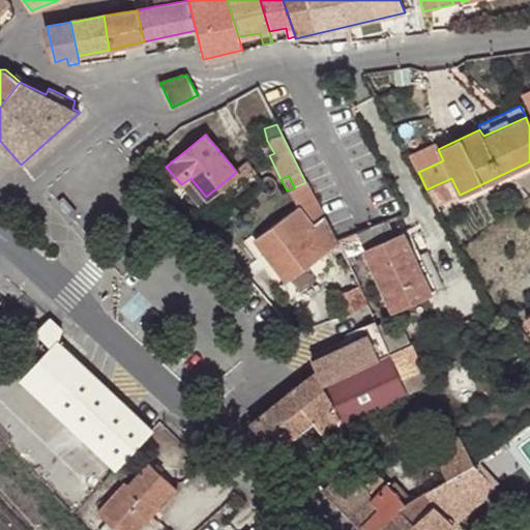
[(190,178),(181,184),(198,204),(206,197),(190,178)]
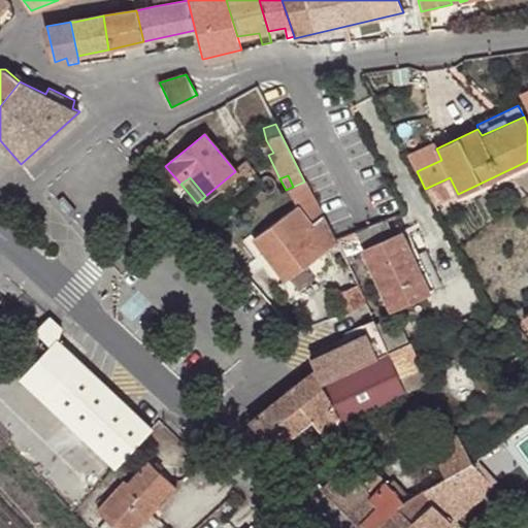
[(61,194),(55,200),(68,215),(74,209),(61,194)]
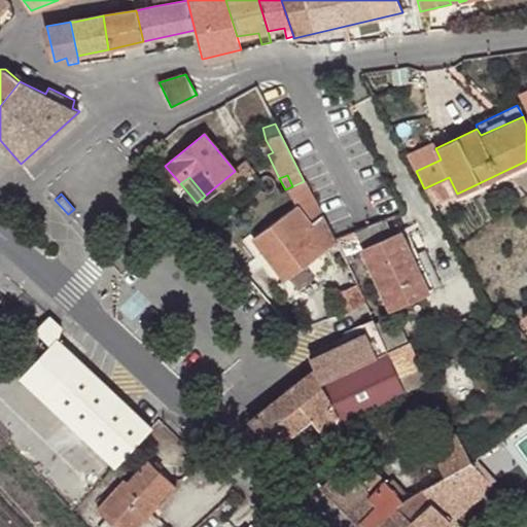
[(334,240),(320,215),(310,223),(296,205),(252,238),(285,281),(335,242),(334,240)]
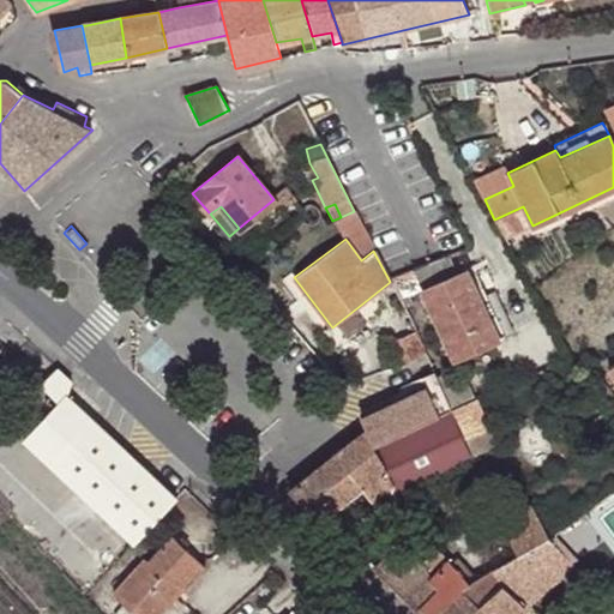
[(458,274),(449,254),(389,280),(390,282),(398,299),(420,289),(455,359),(499,338),(467,271),(458,274)]
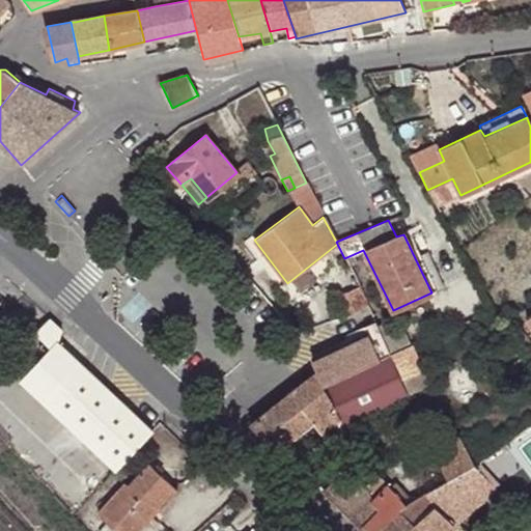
[(359,287),(359,286),(338,295),(346,315),(368,306),(359,287)]
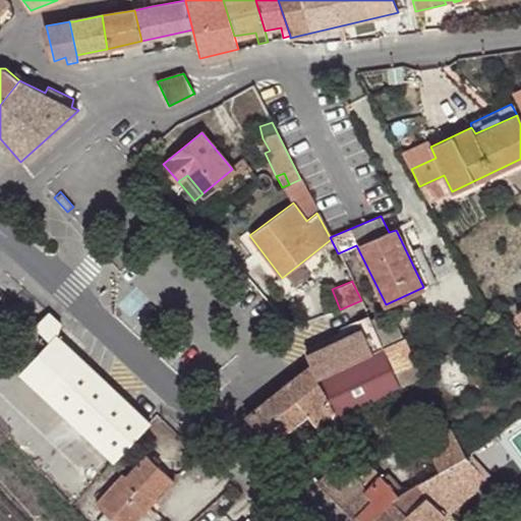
[(366,312),(372,325),(383,348),(401,339),(396,324),(390,326),(387,319),(384,320),(377,307),(366,312)]
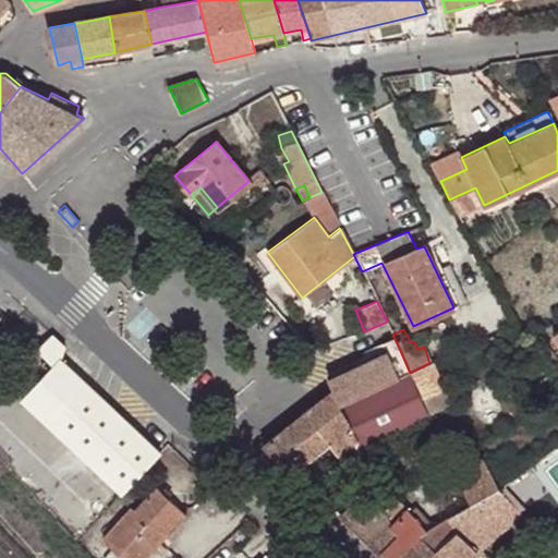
[(123,495),(162,452),(61,359),(64,346),(51,335),(38,350),(53,365),(21,401),(123,495)]
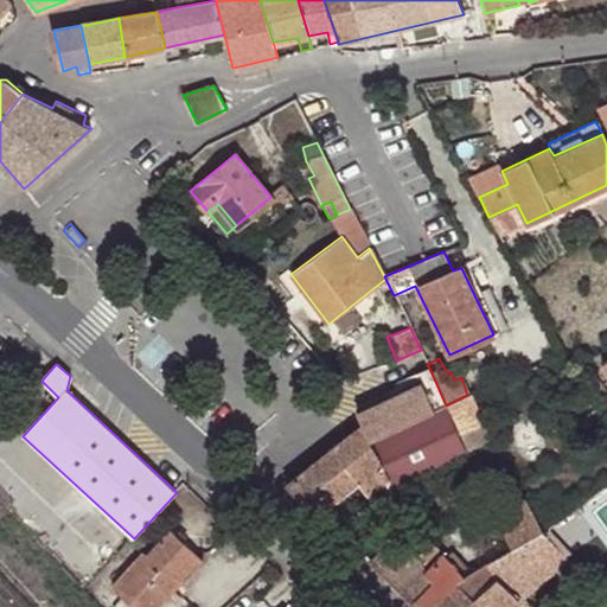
[(357,413),(358,416),(362,426),(388,478),(393,485),(394,485),(467,453),(466,449),(459,435),(459,433),(446,406),(434,378),(357,413)]
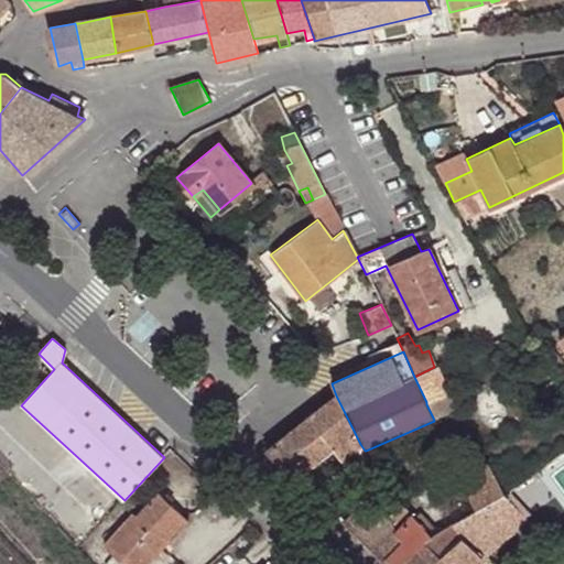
[(437,366),(434,367),(414,377),(426,402),(426,404),(449,394),(437,366)]
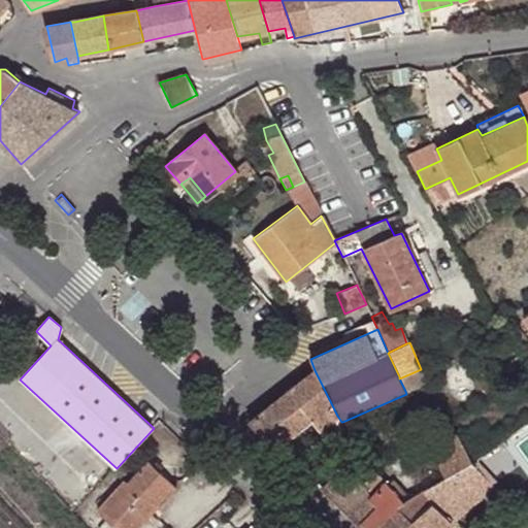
[(315,370),(249,421),(275,446),(309,420),(320,430),(337,416),(315,370)]
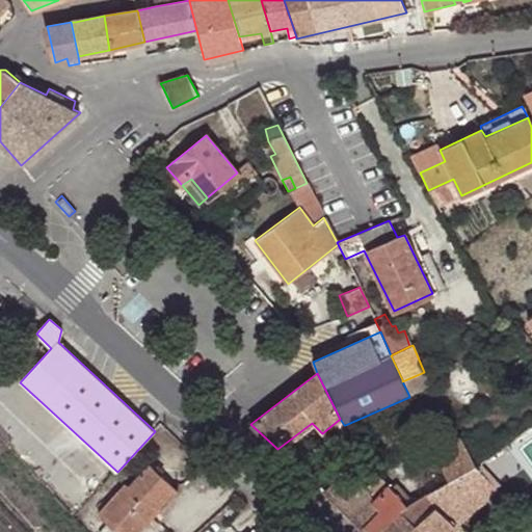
[(456,475),(476,464),(461,437),(433,452),(448,480),(456,475)]
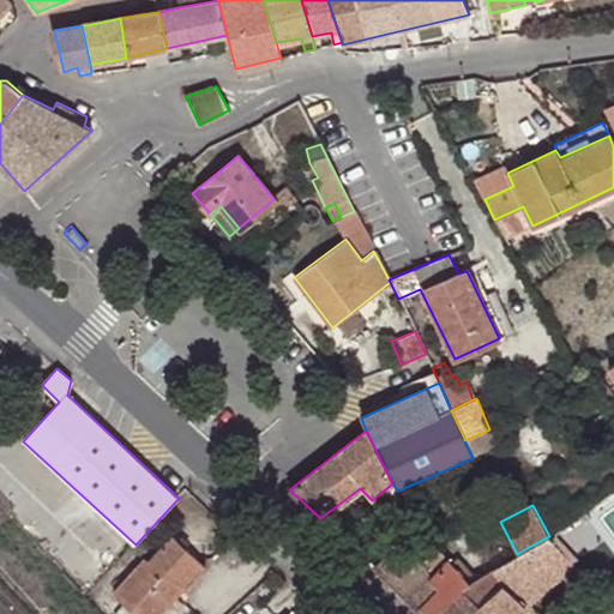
[(397,591),(417,609),(420,608),(439,589),(429,579),(431,577),(426,566),(421,553),(415,534),(374,569),(397,591)]
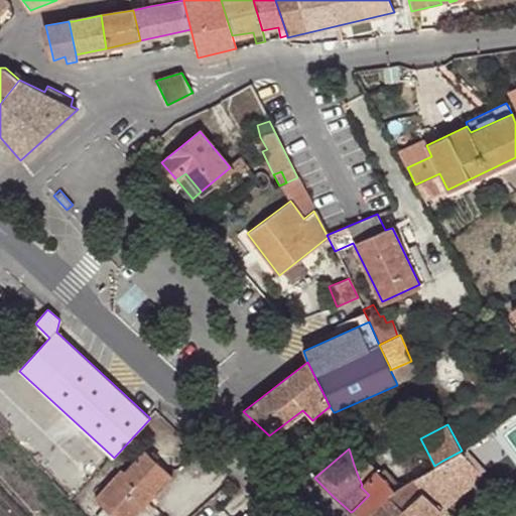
[(481,474),(462,450),(442,461),(465,488),(481,474)]
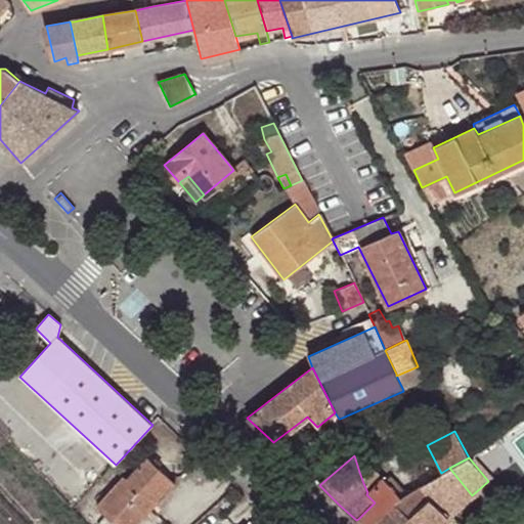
[(96,507),(116,523),(138,523),(175,484),(146,460),(127,481),(123,478),(96,507)]
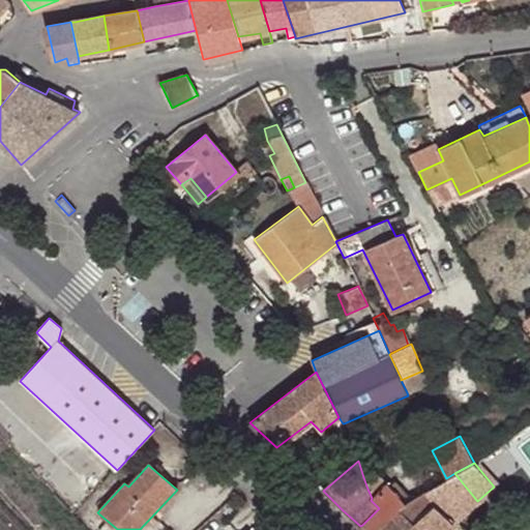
[(363,477),(367,489),(372,498),(387,483),(373,468),(363,477)]
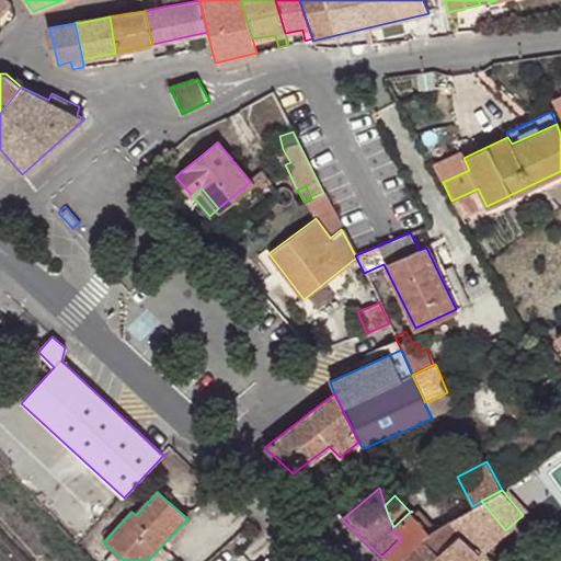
[(472,506),(450,518),(462,533),(460,536),(480,554),(505,530),(481,501),(472,506)]
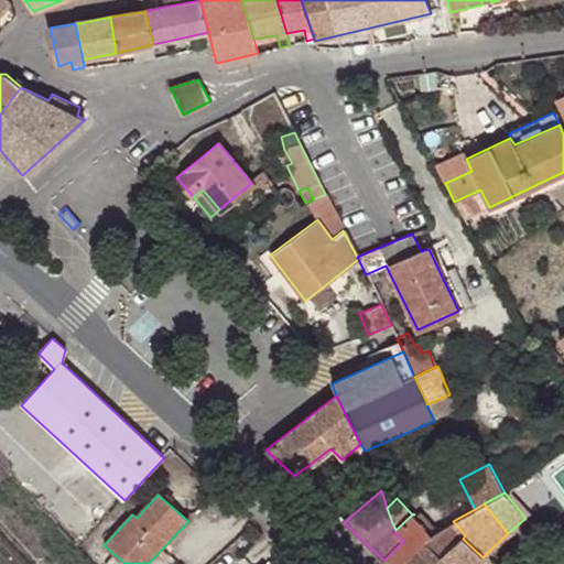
[(386,559),(391,563),(475,563),(483,557),(463,539),(465,535),(453,521),(431,533),(412,514),(396,530),(394,532),(403,541),(386,559)]
